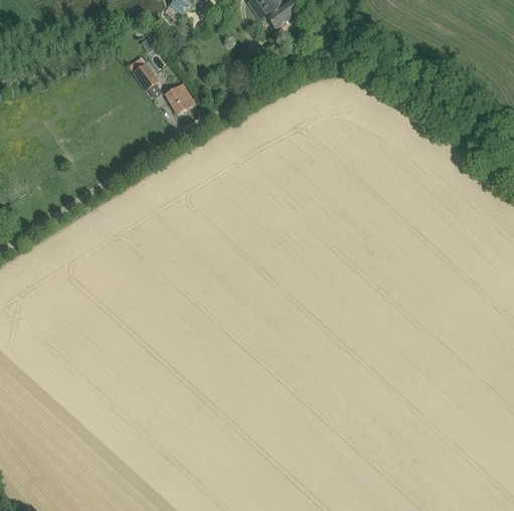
[(261,20),(264,18),(265,19),(267,17),(275,27),(300,9),(293,0),(247,0),(246,1),(261,20)]
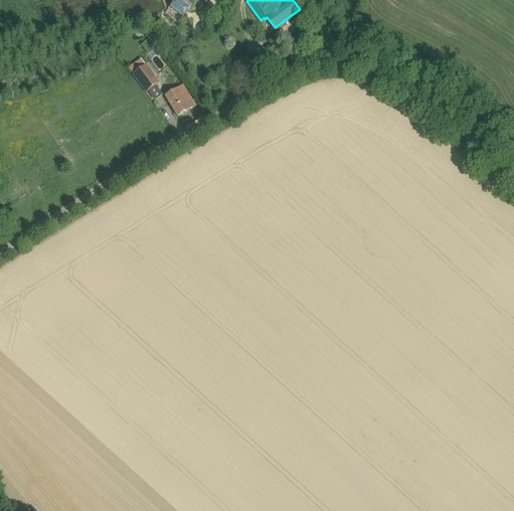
[(145,90),(159,78),(146,61),(145,62),(140,55),(128,64),(133,71),(132,72),(145,90)]
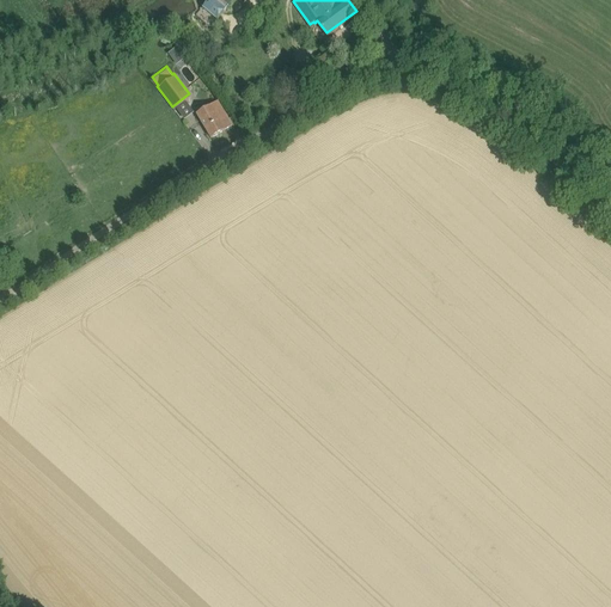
[(195,111),(211,135),(231,122),(217,98),(195,111)]
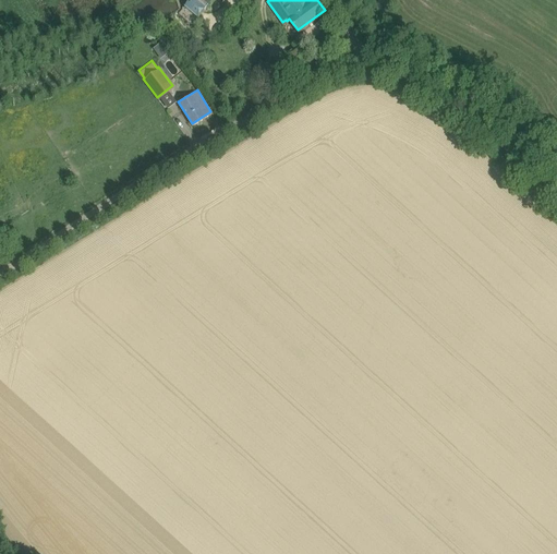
[(0,239),(9,236),(2,221),(2,220),(0,221),(0,239)]
